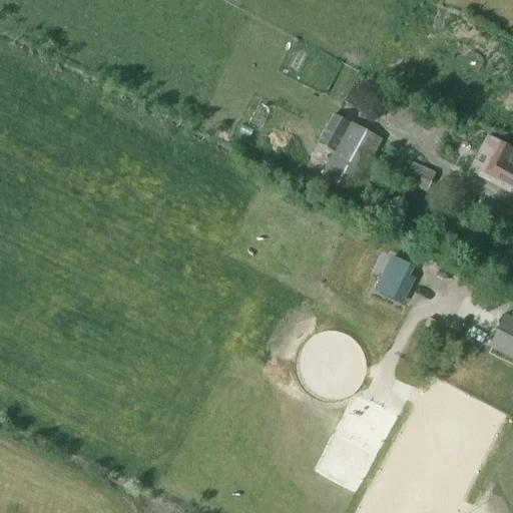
[(335,152),(322,177),(352,194),(382,141),(350,123),(333,114),(318,143),(335,152)]
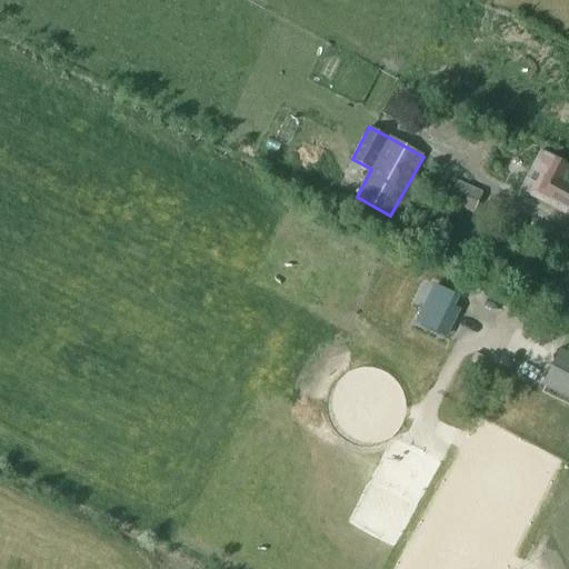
[(568,180),(562,178),(568,166),(550,157),(529,197),(568,216),(568,212),(568,180)]
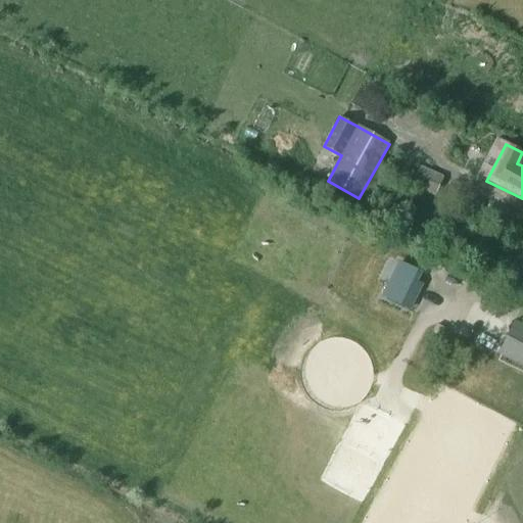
[(433,195),(442,176),(420,167),(412,186),(433,195)]
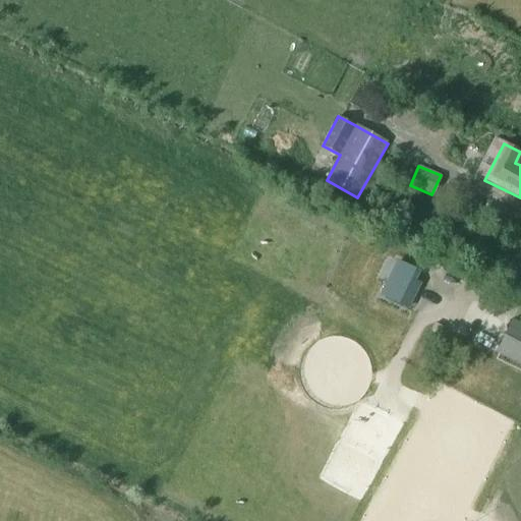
[(420,272),(398,261),(384,288),(390,291),(387,299),(409,309),(421,283),(416,281),(420,272)]
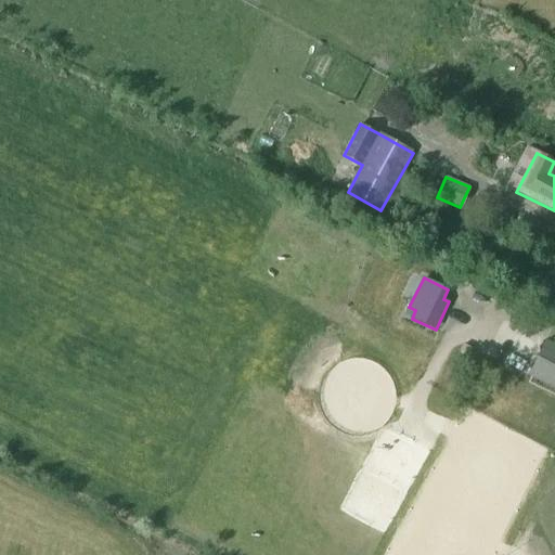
[(528,375),(554,387),(554,345),(545,340),(528,375)]
